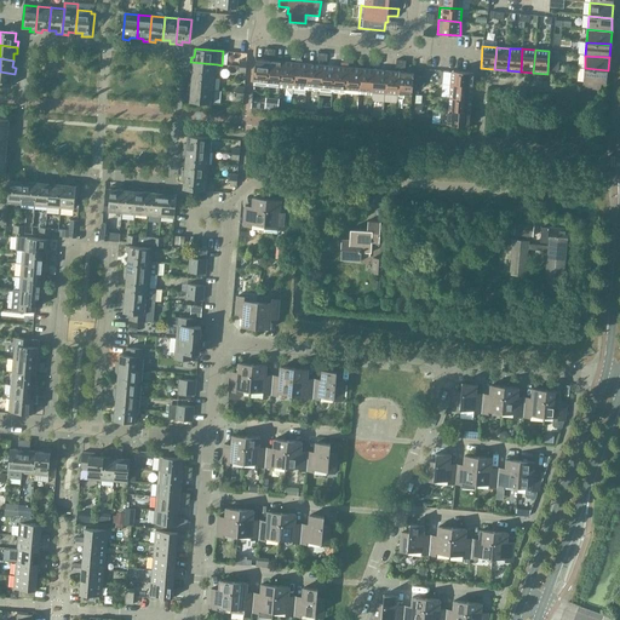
[(253,86),(268,87),(270,61),(256,59),(253,86)]
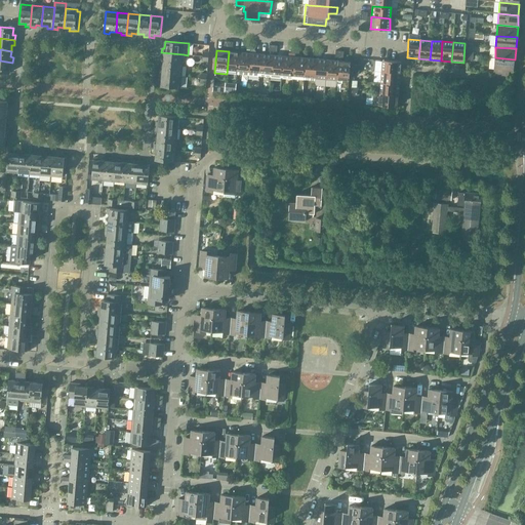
[(227,74),(238,74),(239,52),(229,51),(227,74)]
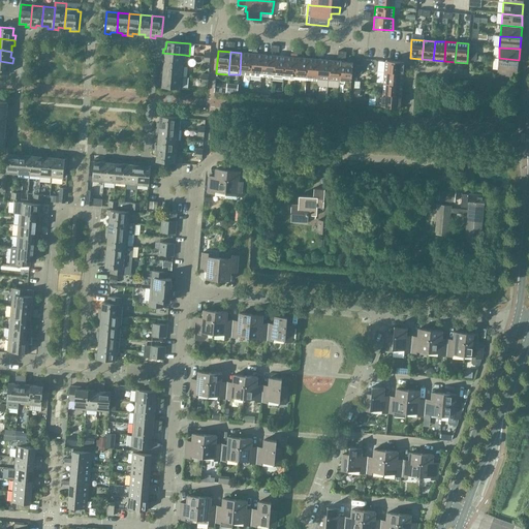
[(164,59),(164,64),(184,66),(185,55),(162,53),(162,58),(164,59)]
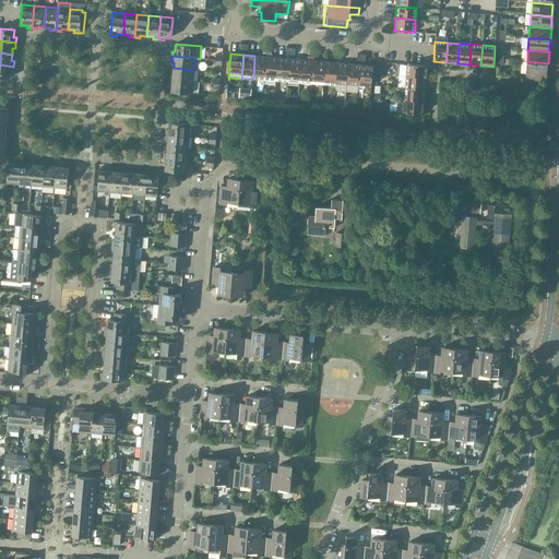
[(253,79),(264,80),(266,57),(254,56),(253,79)]
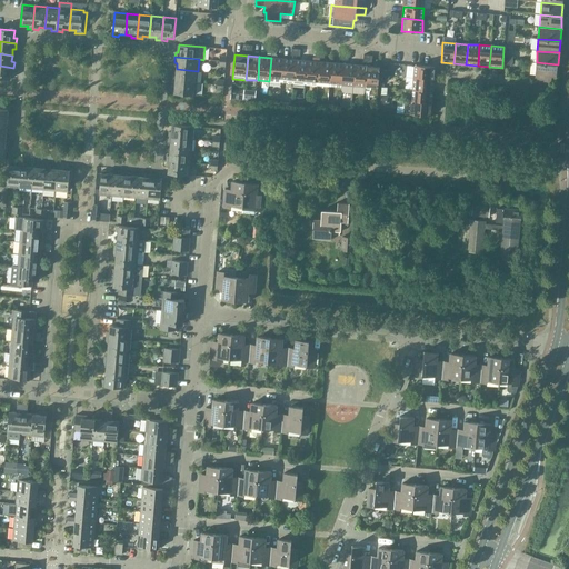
[(269,81),(281,82),(283,59),(271,58),(269,81)]
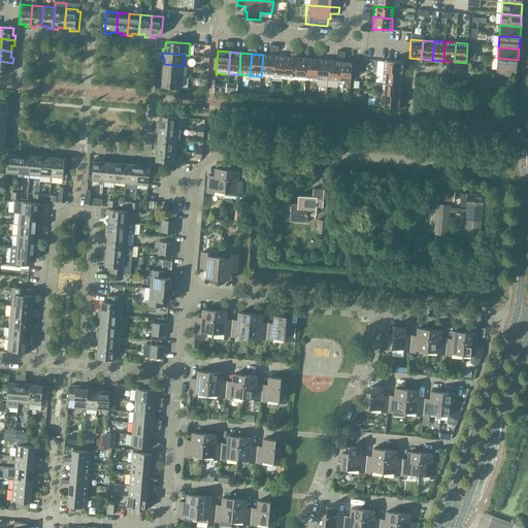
[(274,56),(263,55),(261,76),(272,77),(274,56)]
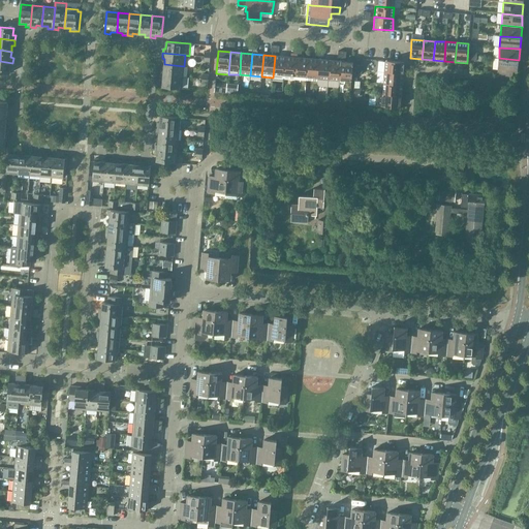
[(273,78),(284,79),(286,57),(275,56),(273,78)]
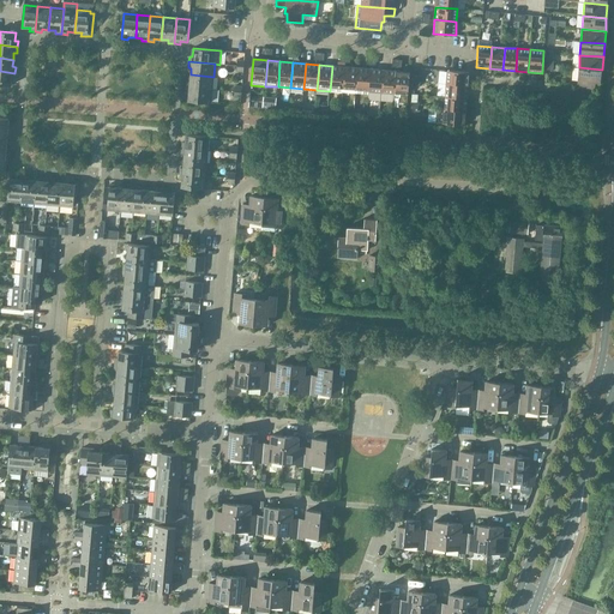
[(330,91),(343,92),(345,67),(332,66),(330,91)]
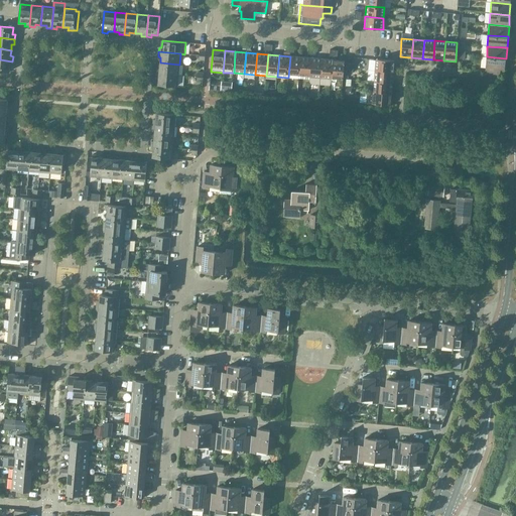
[(290,56),(288,78),(298,79),(300,57),(290,56)]
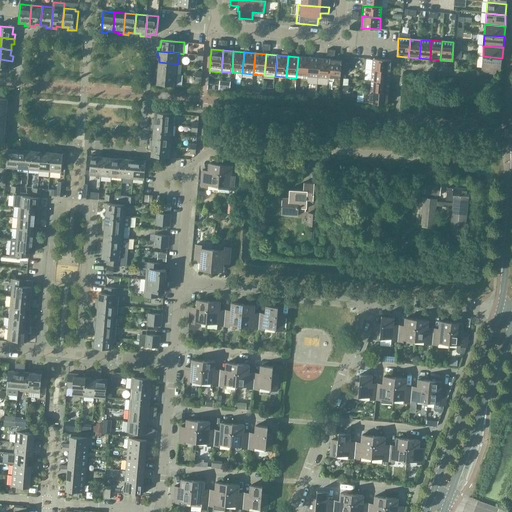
[(502,58),(483,56),(481,73),(496,74),(497,69),(501,69),(502,58)]
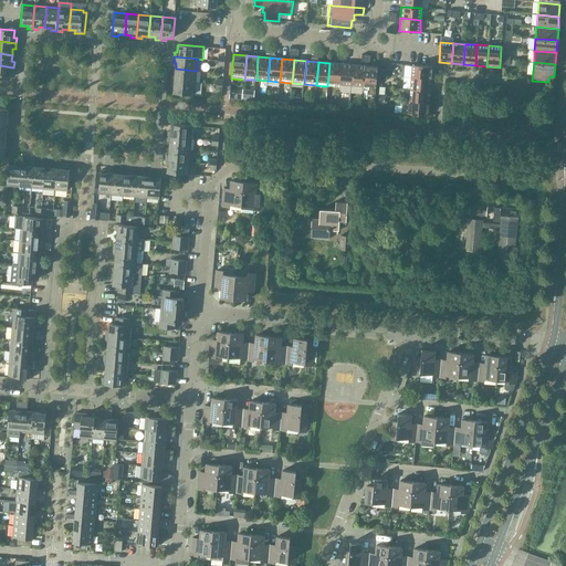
[(327,86),(339,87),(342,64),(329,63),(327,86)]
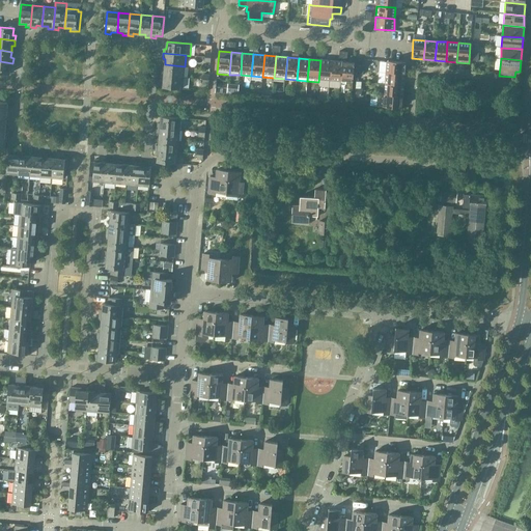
[(318,82),(330,83),(332,61),(320,60),(318,82)]
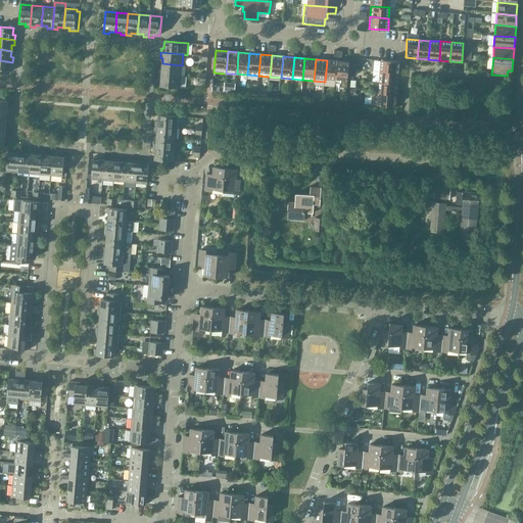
[(12,62),(0,60),(0,72),(9,74),(10,66),(12,66),(12,62)]
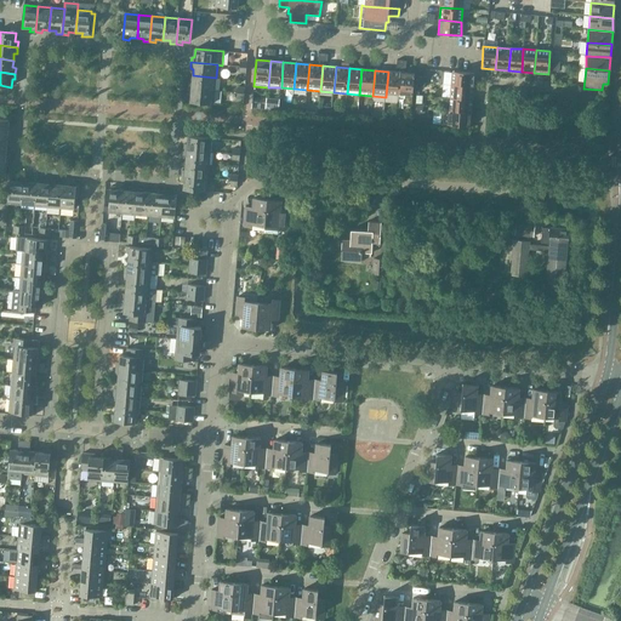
[(386,97),(399,98),(402,73),(388,72),(386,97)]
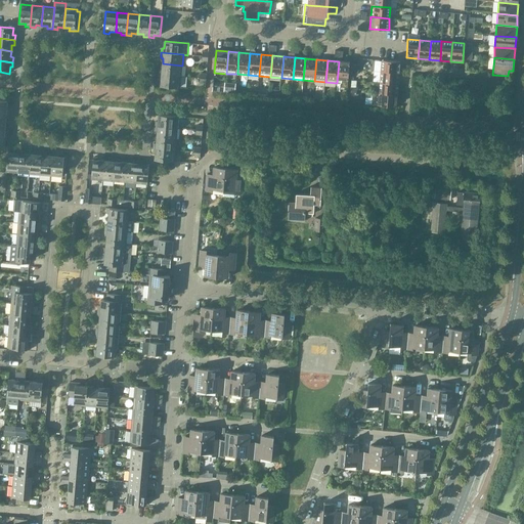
[(381,72),(399,74),(400,62),(382,60),(381,72)]
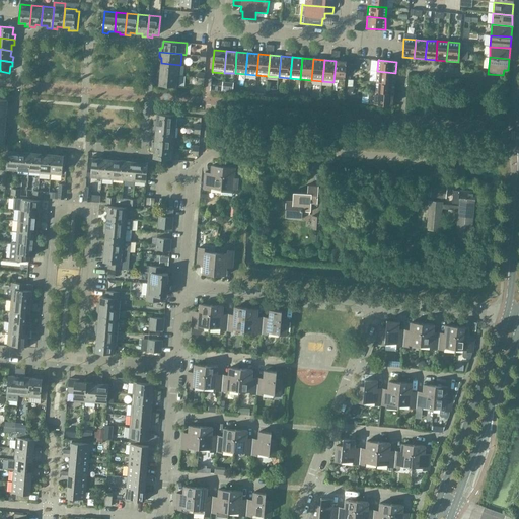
[(336,61),(334,82),(339,82),(338,88),(344,89),(347,62),(336,61)]
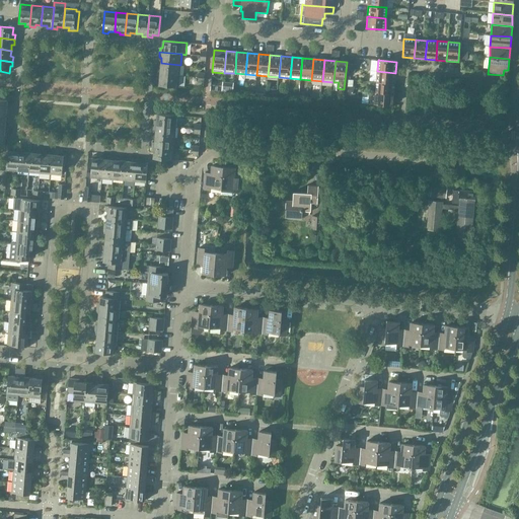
[(157,74),(179,76),(180,65),(161,63),(160,69),(158,69),(157,74)]
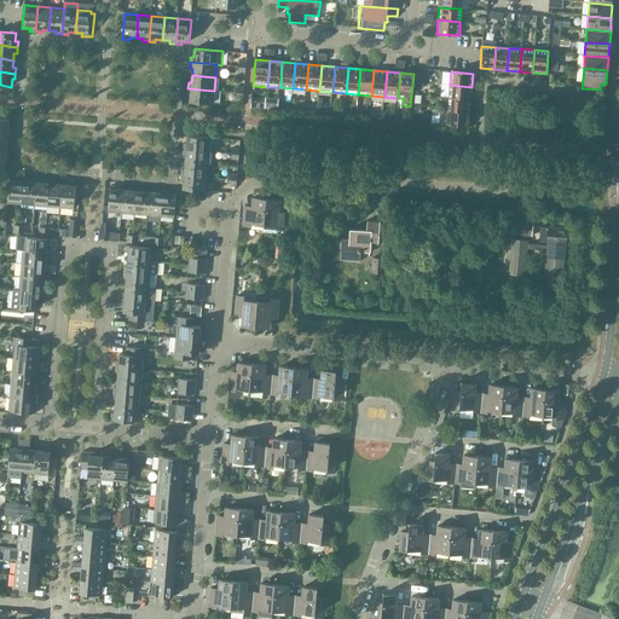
[(472,87),(450,85),(449,98),(470,100),(472,87)]
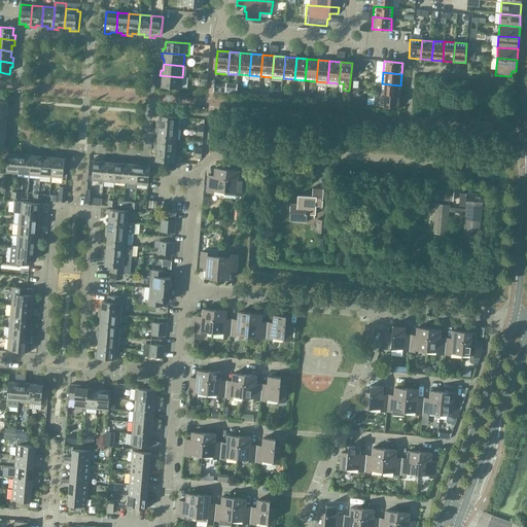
[(182,77),(160,75),(160,80),(162,80),(162,88),(181,89),(182,77)]
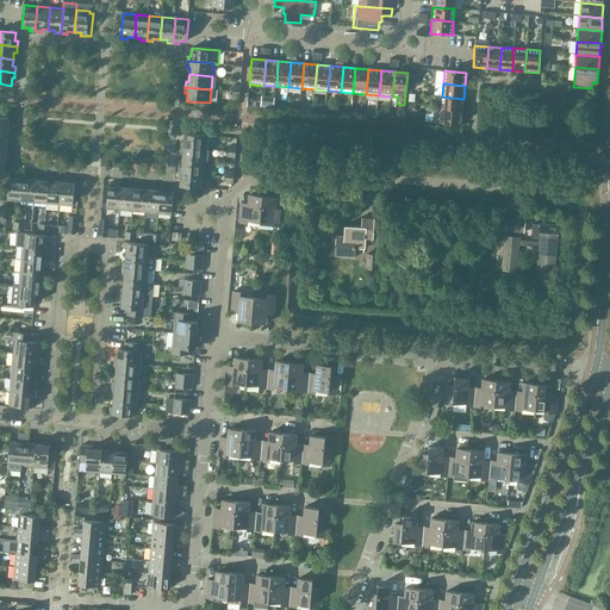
[(442,97),(441,110),(464,111),(464,99),(442,97)]
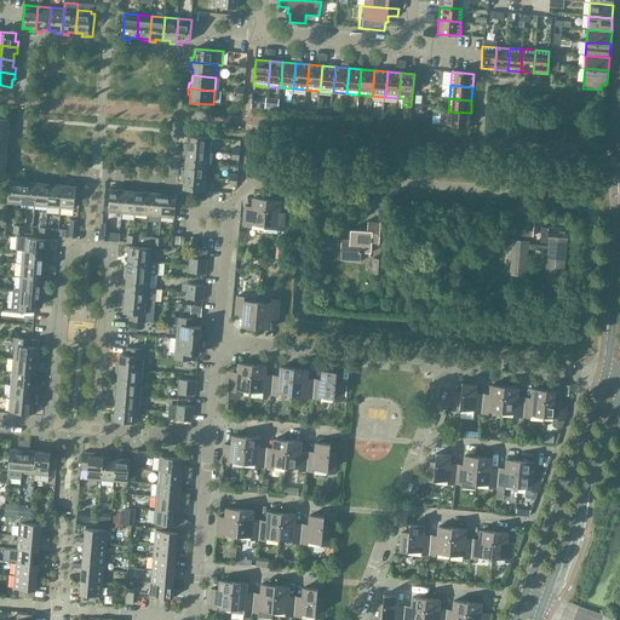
[(471,113),(448,112),(447,125),(470,127),(471,113)]
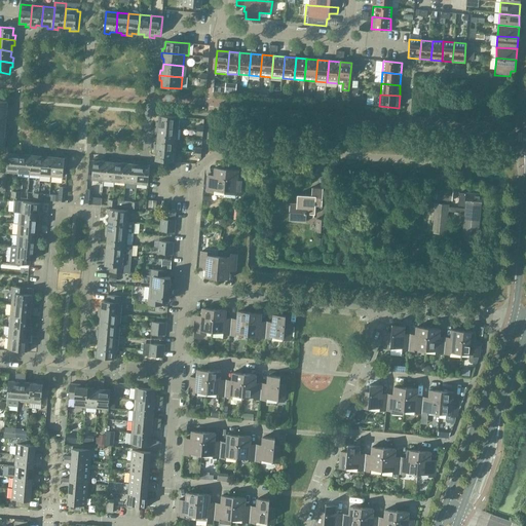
[(0,101),(0,113),(9,114),(9,109),(7,109),(7,102),(0,101)]
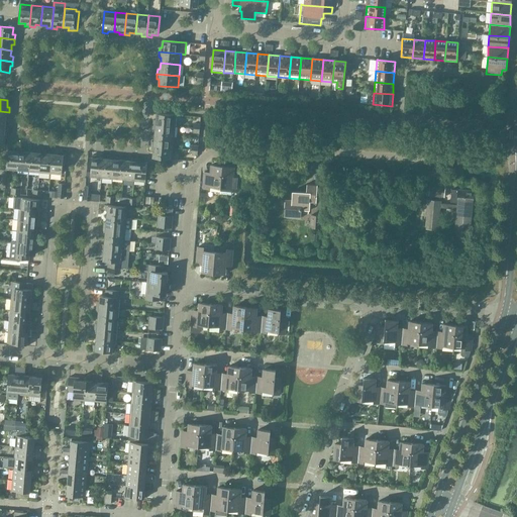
[(0,122),(5,123),(6,117),(8,117),(9,112),(0,111),(0,122)]
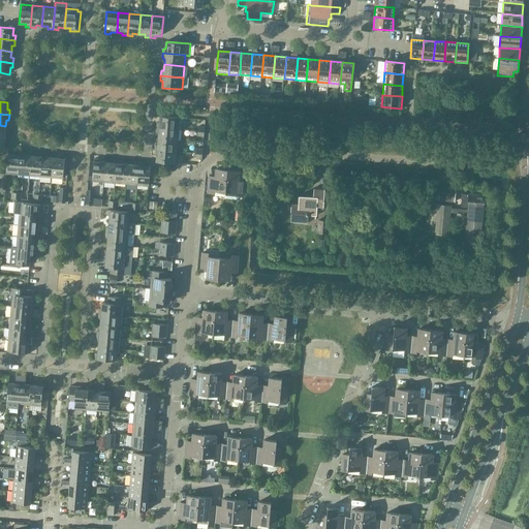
[(157,123),(157,128),(179,129),(180,118),(160,116),(160,123),(157,123)]
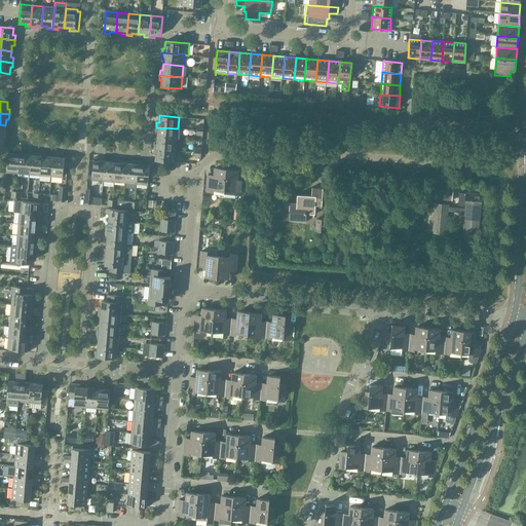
[(158,133),(157,138),(177,140),(178,128),(156,127),(155,132),(158,133)]
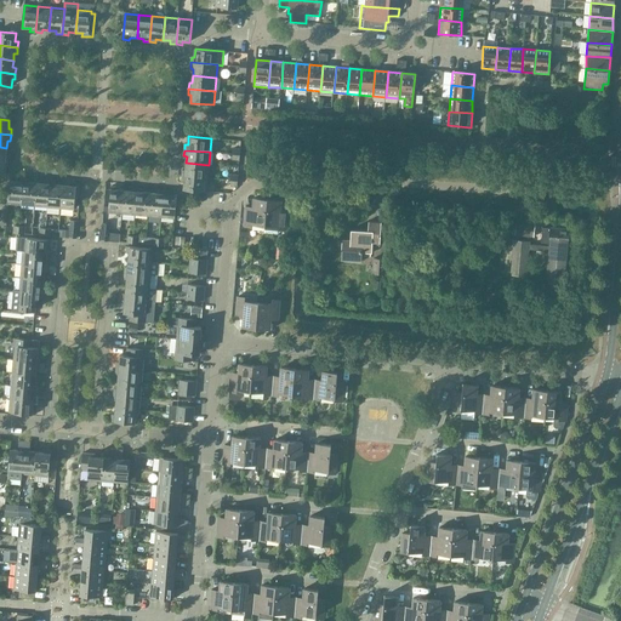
[(182,170),(182,176),(208,178),(209,165),(186,163),(186,170),(182,170)]
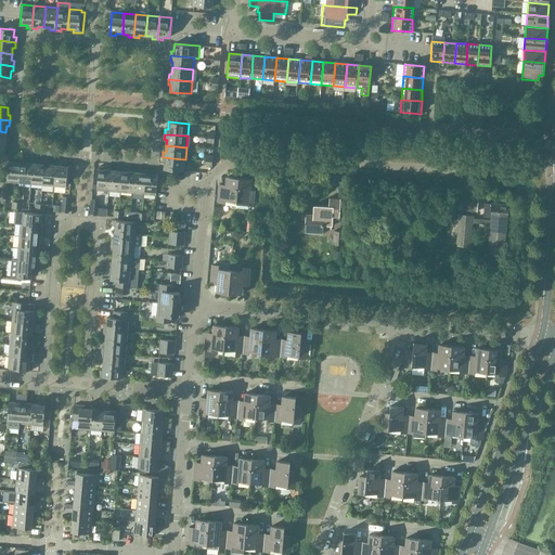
[(185,159),(163,157),(162,163),(165,163),(164,170),(184,171),(185,159)]
